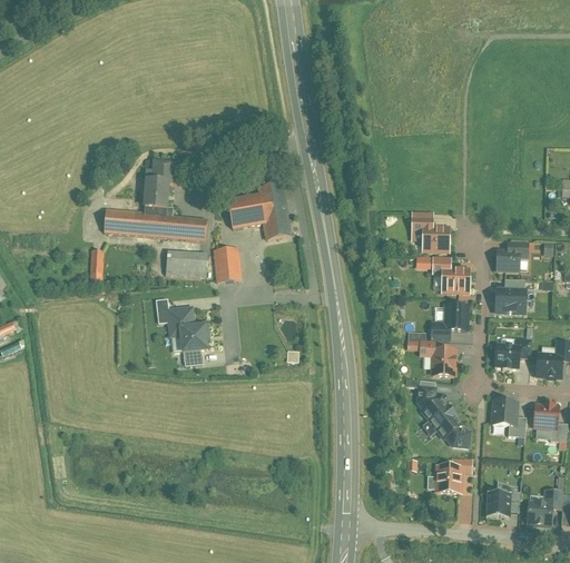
[(175,159),(155,157),(153,177),(168,178),(168,179),(173,180),(175,159)]
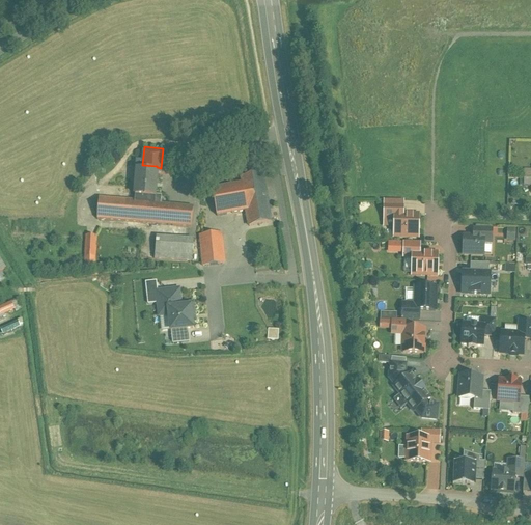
[(142,165),(137,165),(135,190),(154,191),(155,191),(156,190),(157,167),(157,166),(142,165)]
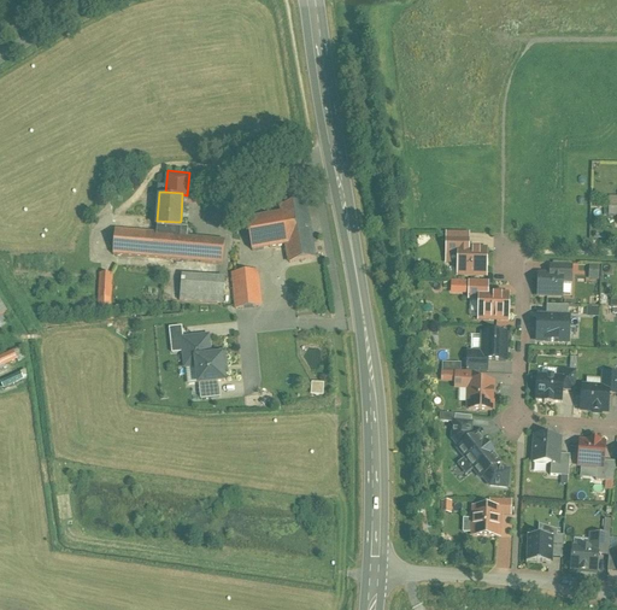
[(305,197),(280,201),(281,209),(286,236),(311,232),(305,197)]
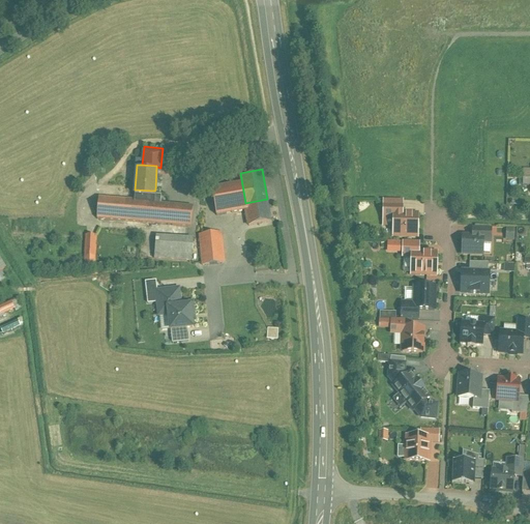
[(241,179),(212,184),(216,210),(246,205),(245,203),(241,179)]
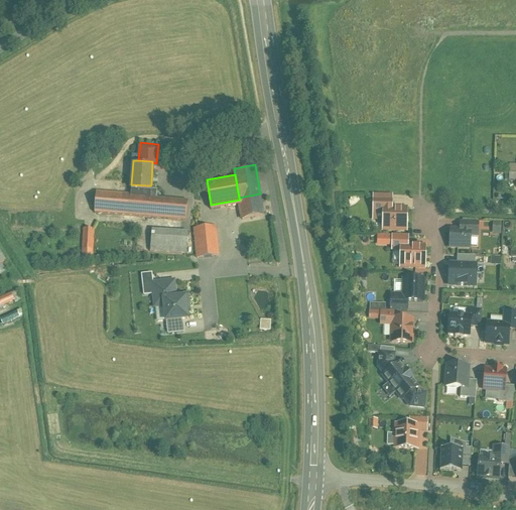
[(149,185),(131,184),(131,189),(97,187),(95,209),(185,216),(188,197),(156,194),(149,194),(149,185)]
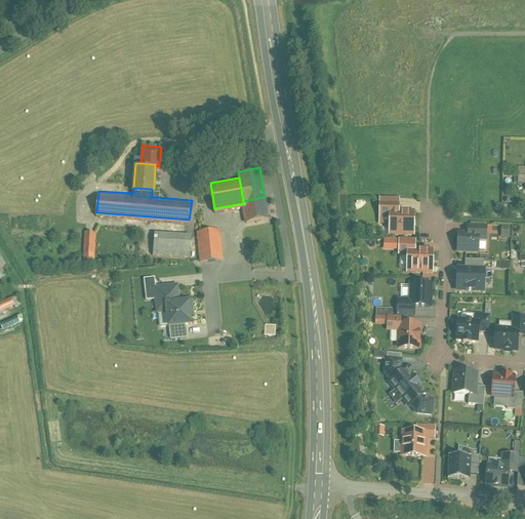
[(160,189),(154,188),(153,189),(152,189),(152,197),(159,197),(160,189)]
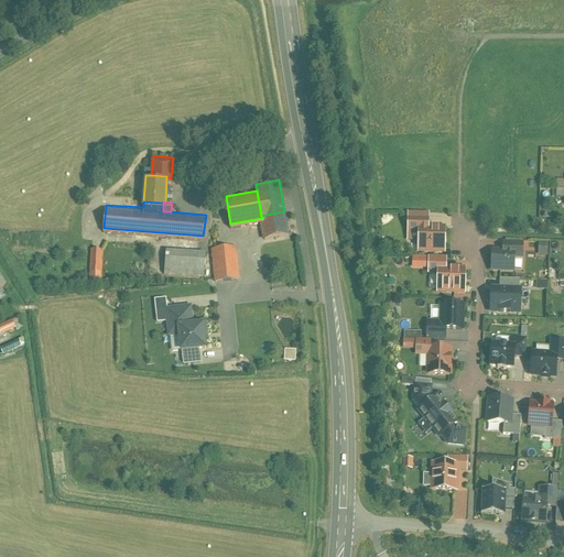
[(284,211),(261,216),(262,218),(268,249),(290,246),(284,211)]
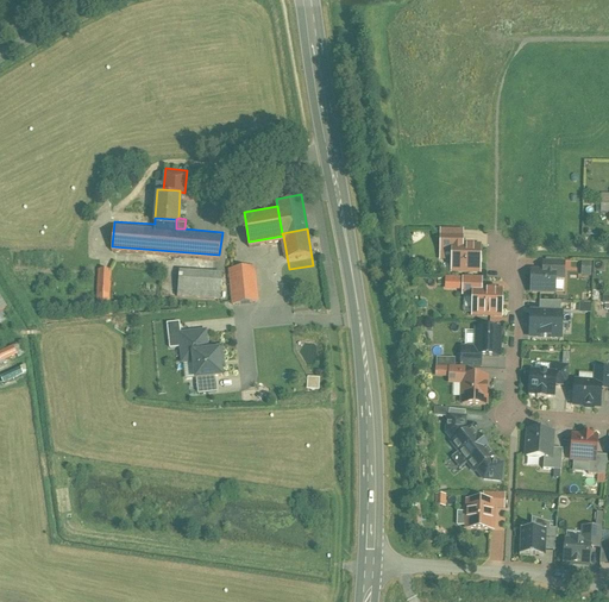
[(462,232),(441,232),(441,248),(453,248),(453,242),(462,243),(462,232)]
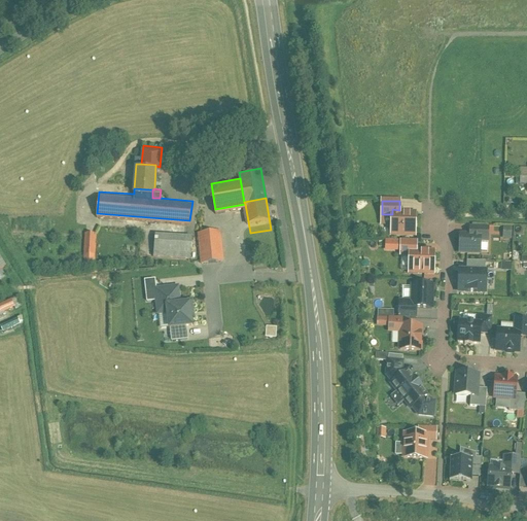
[(399,210),(392,209),(392,214),(392,231),(415,231),(415,210),(399,210)]
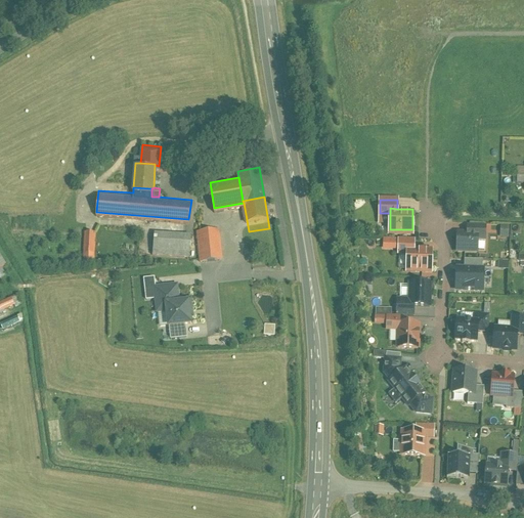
[(485,222),(468,221),(468,229),(477,230),(477,235),(485,235),(485,222)]
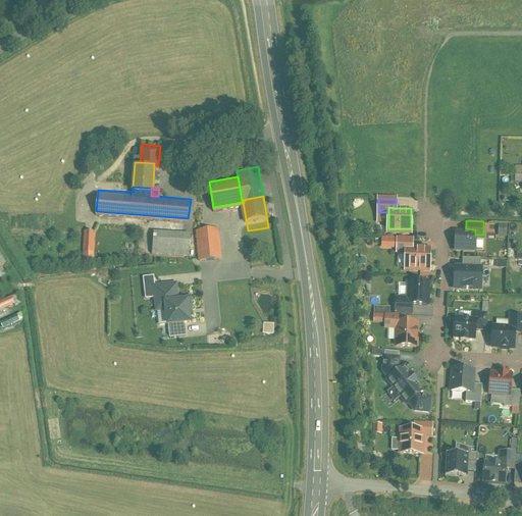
[(197,226),(200,256),(221,254),(218,224),(197,226)]
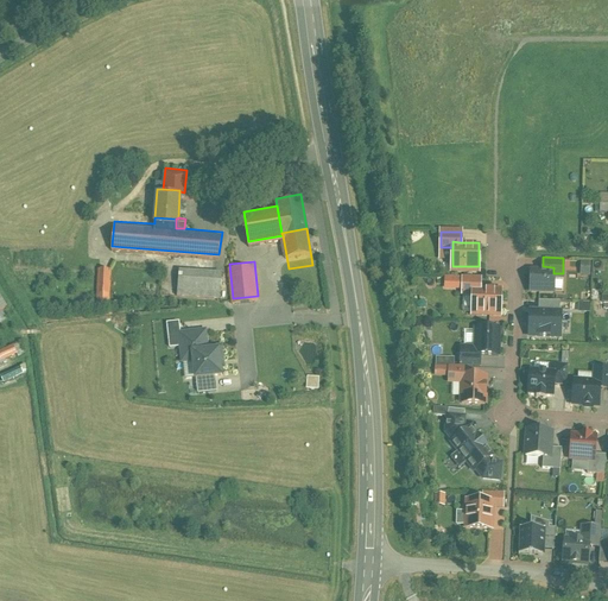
[(111,264),(99,264),(97,302),(108,302),(111,264)]
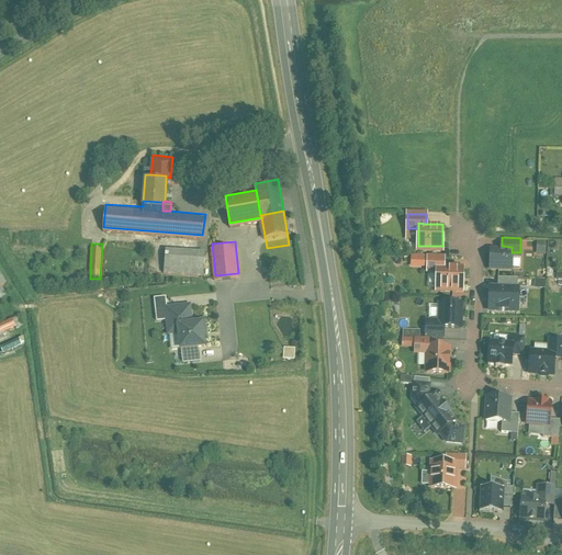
[(502,246),(491,246),(491,265),(512,265),(512,252),(512,247),(502,246)]
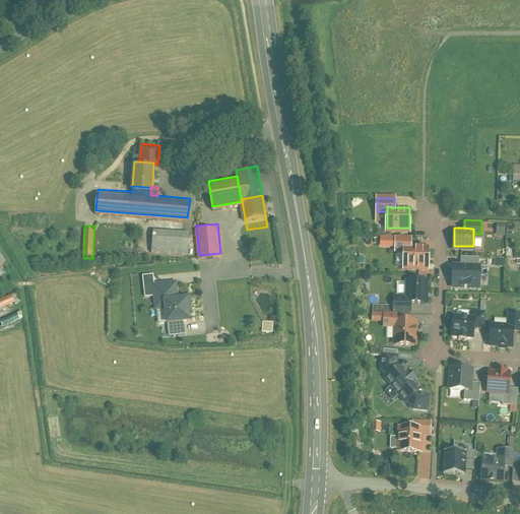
[(190,232),(153,229),(152,248),(188,252),(190,232)]
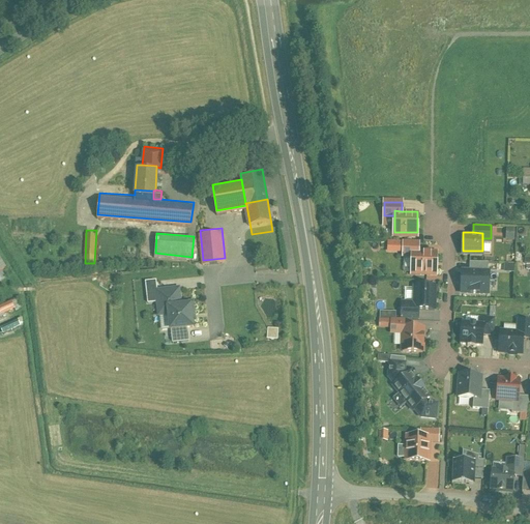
[(418,239),(404,239),(403,253),(412,253),(413,249),(418,249),(418,239)]
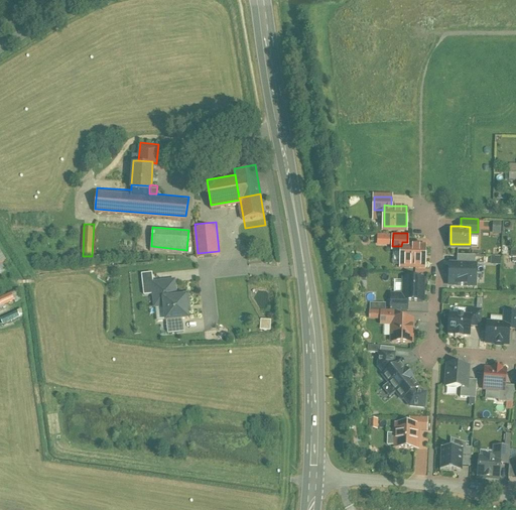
[(407,242),(402,242),(401,246),(401,262),(424,263),(424,243),(407,242)]
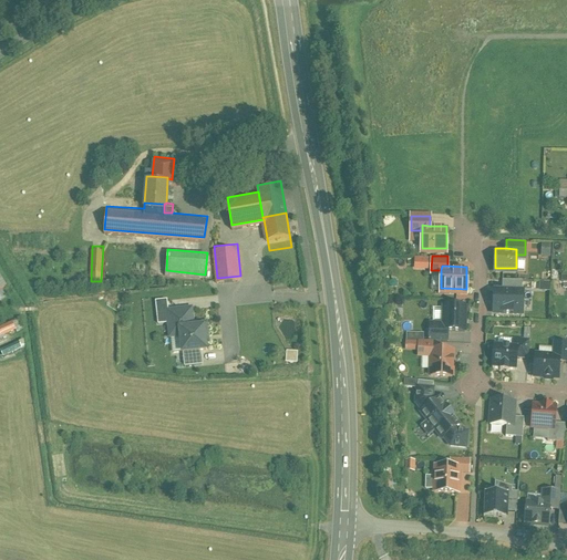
[(523,277),(503,276),(502,286),(522,287),(523,277)]
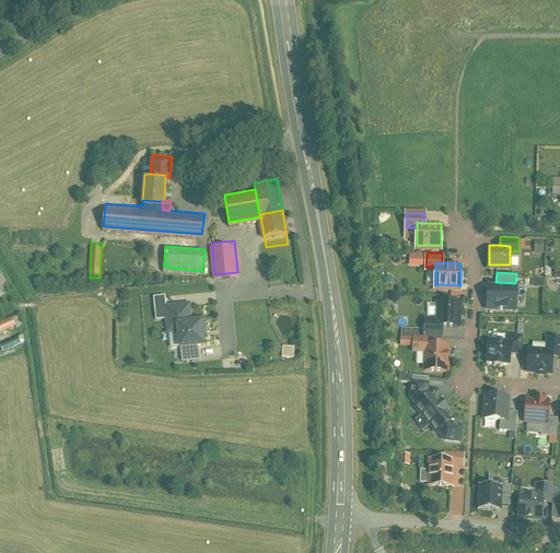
[(496,282),(488,282),(488,305),(516,306),(516,283),(515,283),(496,282)]
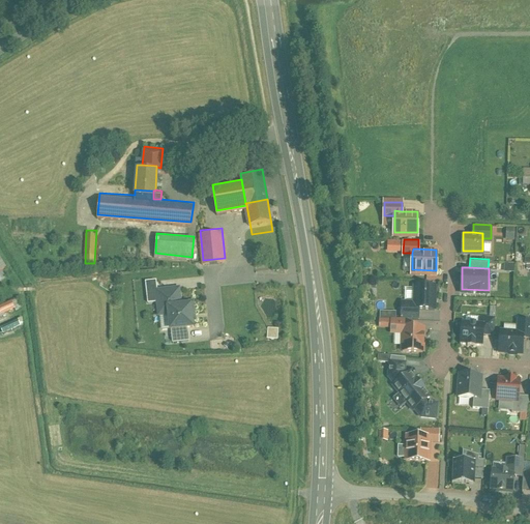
[(435,283),(414,283),(414,299),(414,306),(419,306),(435,306),(435,283)]
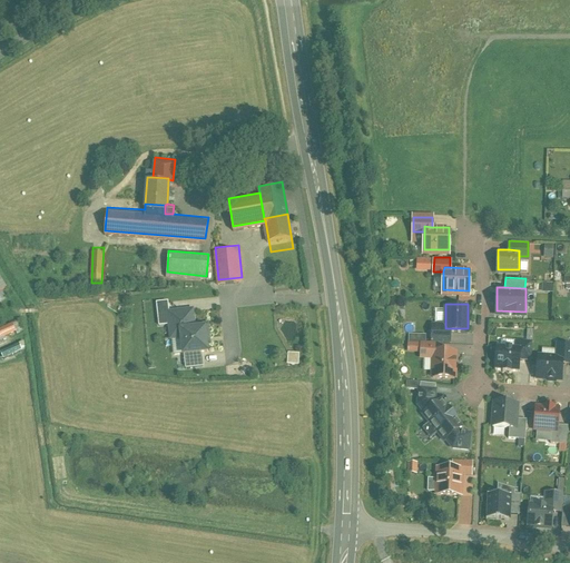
[(192,306),(168,308),(170,335),(184,334),(185,348),(207,346),(206,322),(193,323),(192,306)]
